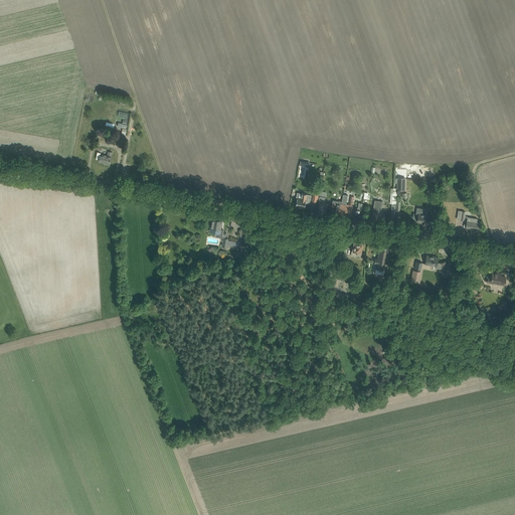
[(121,134),(120,134),(117,146),(123,147),(125,135),(121,134)]
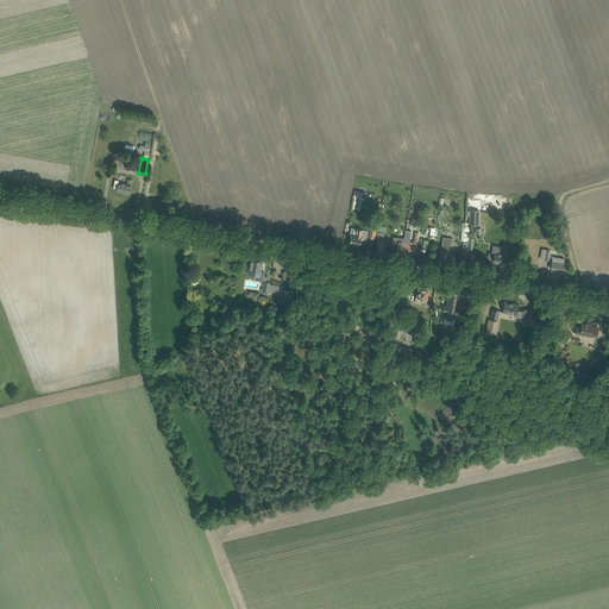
[(119,182),(119,181),(115,180),(113,188),(118,189),(117,192),(125,193),(125,194),(130,195),(131,189),(131,184),(132,180),(129,179),(127,184),(119,182)]
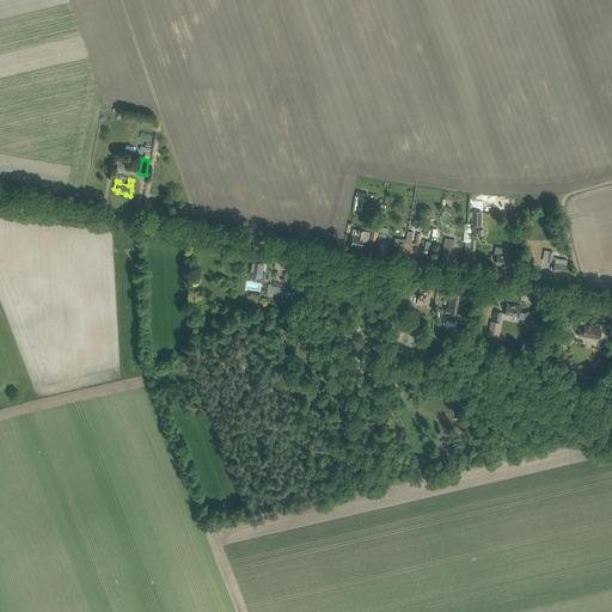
[(353,236),(353,238),(352,244),(356,245),(356,246),(360,248),(361,245),(365,246),(366,238),(363,238),(365,231),(359,230),(357,237),(353,236)]
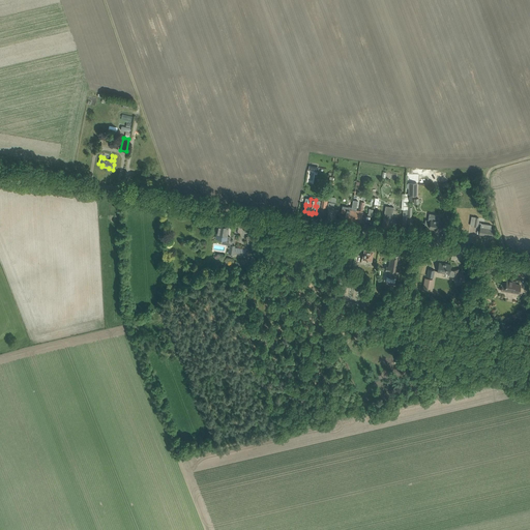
[(353,200),(352,206),(349,205),(349,207),(348,207),(347,209),(342,208),(341,212),(346,213),(345,218),(361,222),(364,202),(361,202),(359,210),(356,210),(358,201),(353,200)]
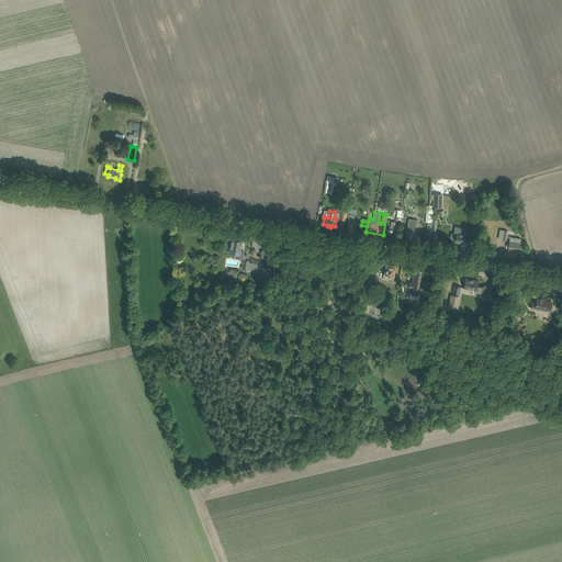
[(405,239),(412,240),(413,232),(413,229),(416,231),(417,220),(409,218),(407,231),(406,231),(405,239)]
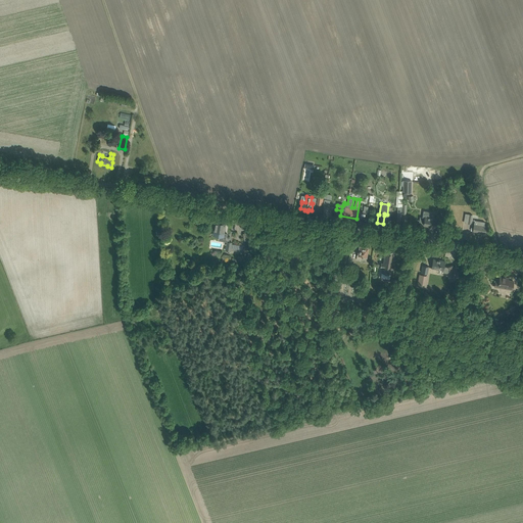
[(425,211),(424,211),(423,217),(425,217),(424,225),(431,226),(431,227),(435,228),(435,223),(436,218),(433,217),(434,212),(430,212),(429,211),(428,211),(427,211),(426,211),(425,211)]
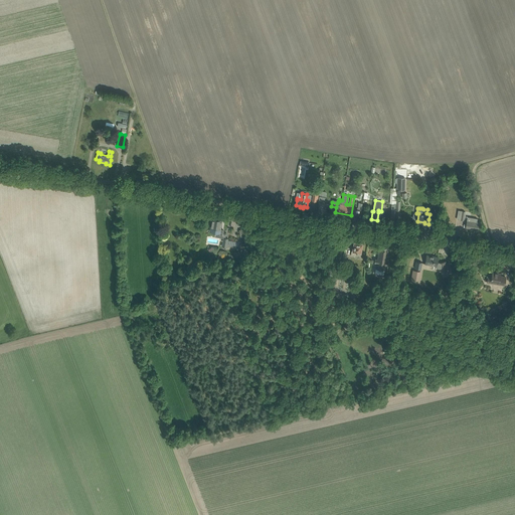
[(479,230),(480,223),(477,222),(478,218),(471,217),(470,222),(467,221),(466,228),(479,230)]
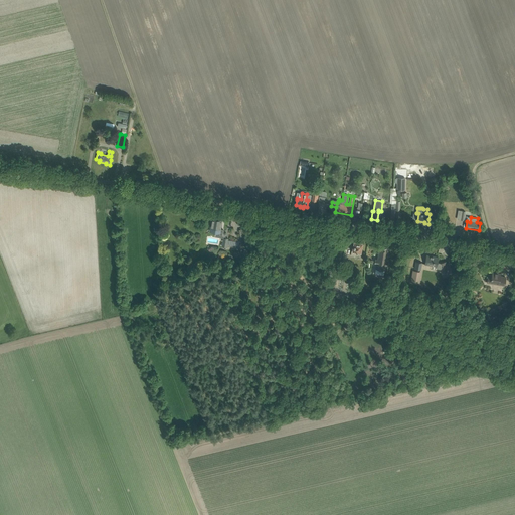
[(212,220),(212,225),(210,231),(219,232),(221,221),(212,220)]
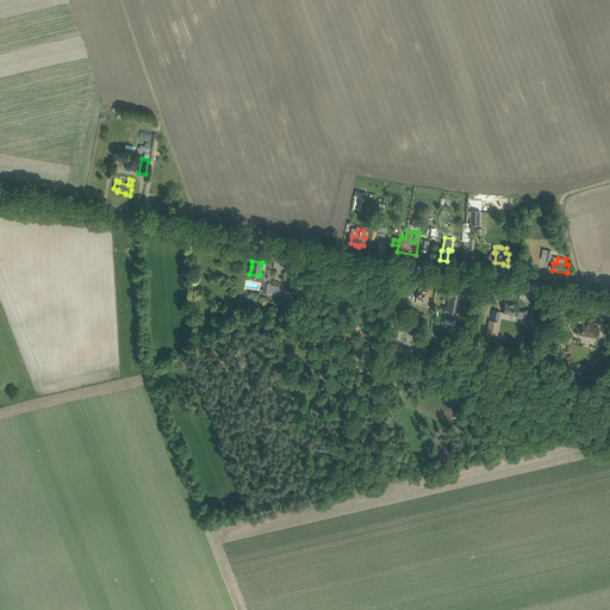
[(269,291),(279,293),(282,293),(284,286),(271,285),(271,282),(265,282),(263,292),(269,293),(269,291)]
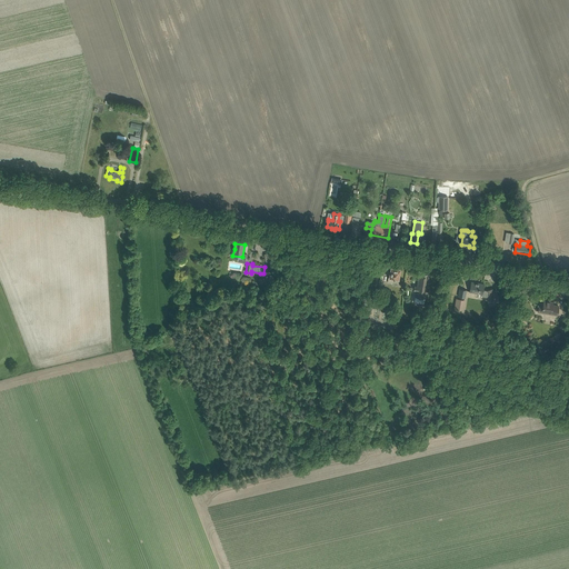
[(391,268),(390,272),(390,273),(389,273),(388,282),(393,282),(393,281),(398,282),(400,269),(391,268)]
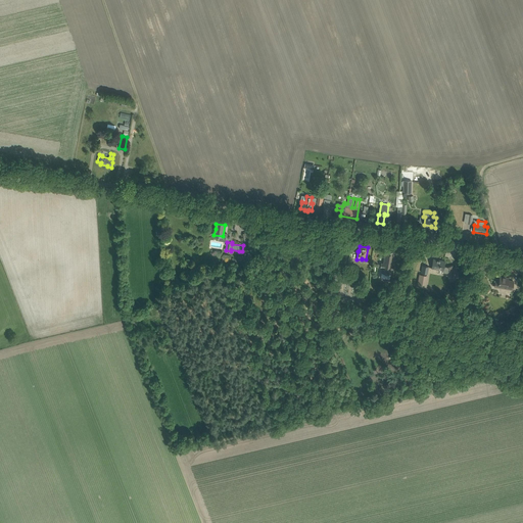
[(391,251),(391,250),(389,249),(389,251),(386,250),(385,255),(383,263),(381,265),(383,267),(382,273),(381,278),(389,280),(390,274),(391,274),(392,269),(394,267),(392,265),(394,251),(391,251)]
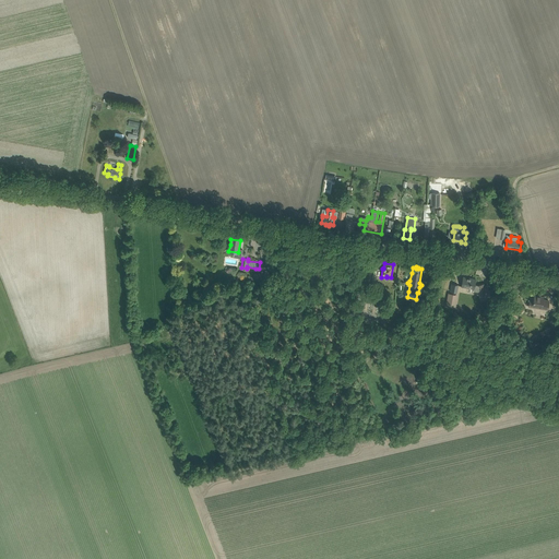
[(463,276),(462,286),(474,288),(474,292),(482,293),(483,295),(486,294),(487,297),(490,296),(487,285),(485,286),(484,284),(479,285),(475,285),(476,280),(463,276)]
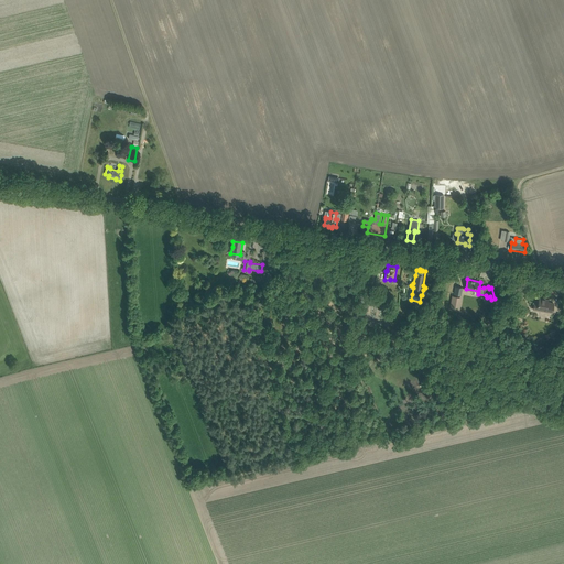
[(533,310),(552,313),(554,304),(548,303),(549,300),(539,297),(538,304),(534,303),(533,310)]
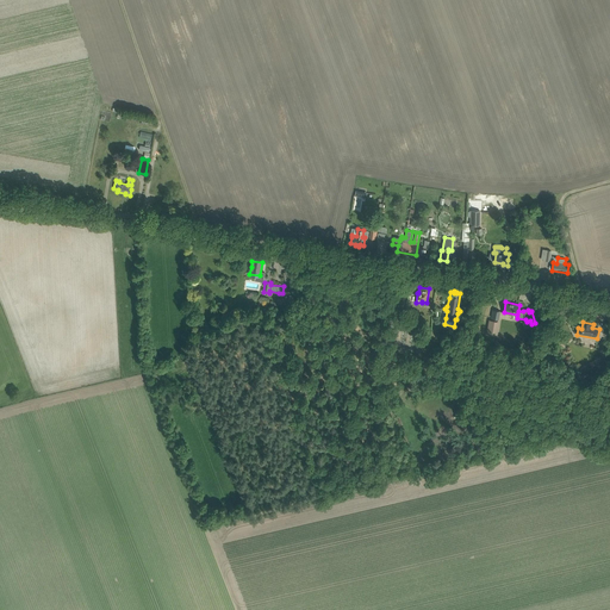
[(489,324),(487,332),(496,334),(497,325),(489,324)]
